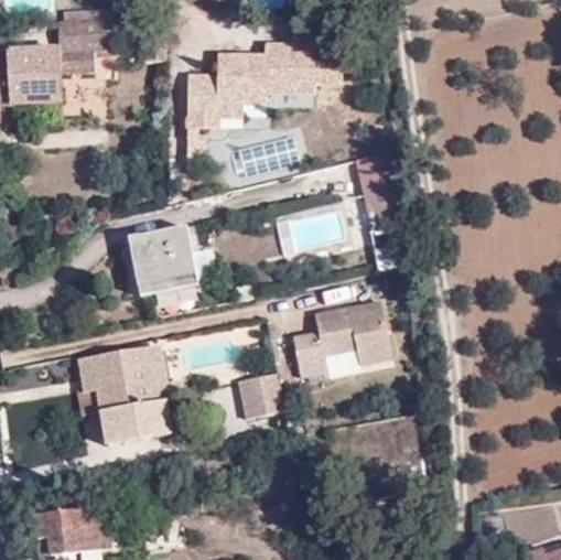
[(112,15),(112,6),(106,6),(106,7),(99,7),(99,17),(112,15)]
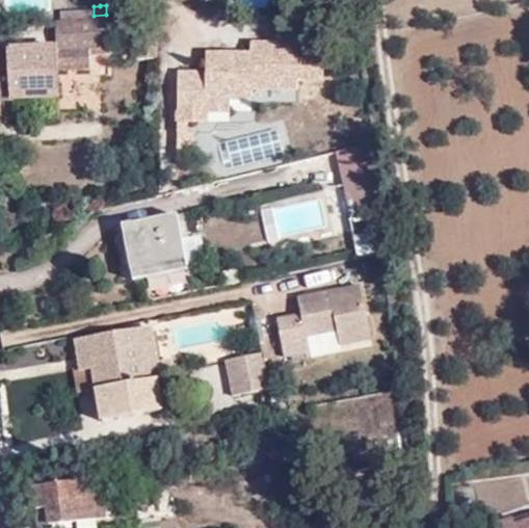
[(54,44),(0,46),(0,96),(54,94),(53,63),(86,63),(87,62),(86,48),(86,43),(96,42),(96,47),(107,47),(106,15),(94,16),(94,6),(76,7),(77,17),(58,19),(53,19),(54,44)]
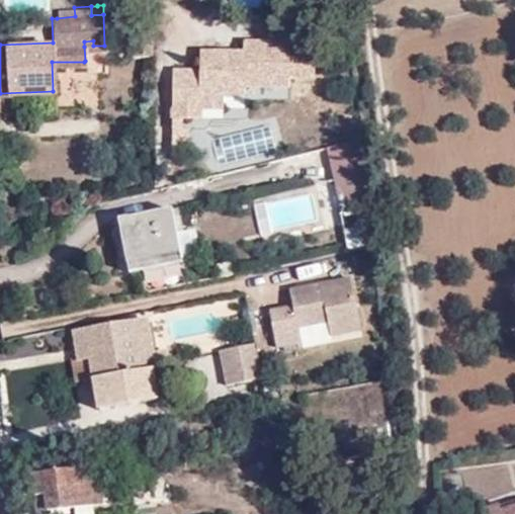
[(75,16),(74,7),(57,8),(57,18),(75,16)]
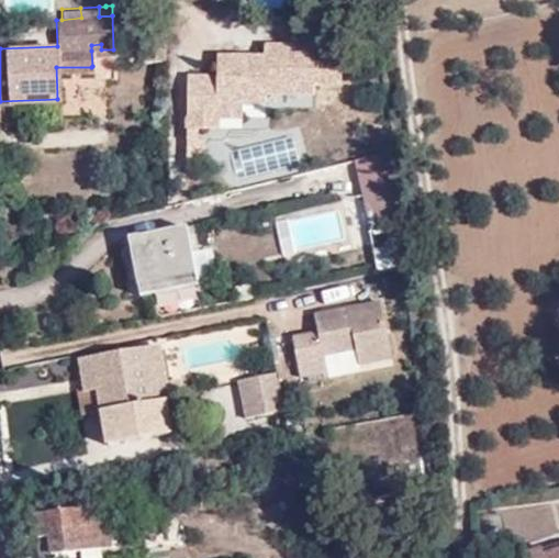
[(338,52),(311,52),(311,42),(263,41),(261,53),(250,53),(250,60),(241,60),(241,53),(214,53),(214,73),(186,73),(185,125),(194,125),(215,125),(215,114),(215,100),(239,101),(263,101),(263,90),(311,90),(311,79),(338,79),(338,52)]
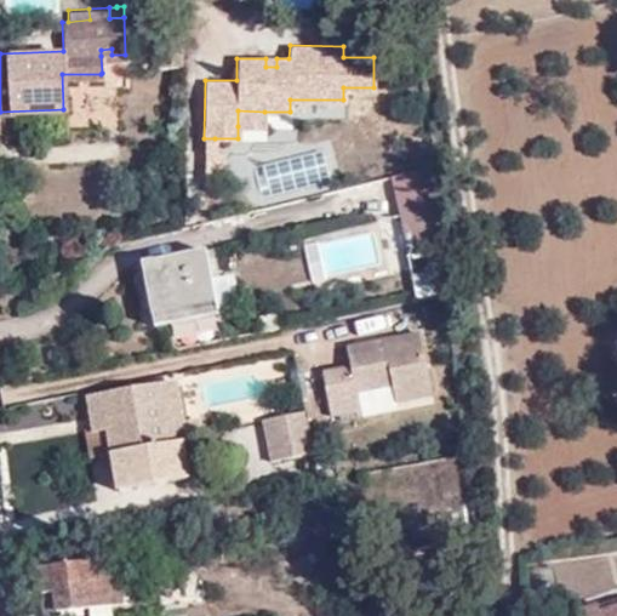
[(264,112),(238,110),(238,126),(264,126),(264,112)]
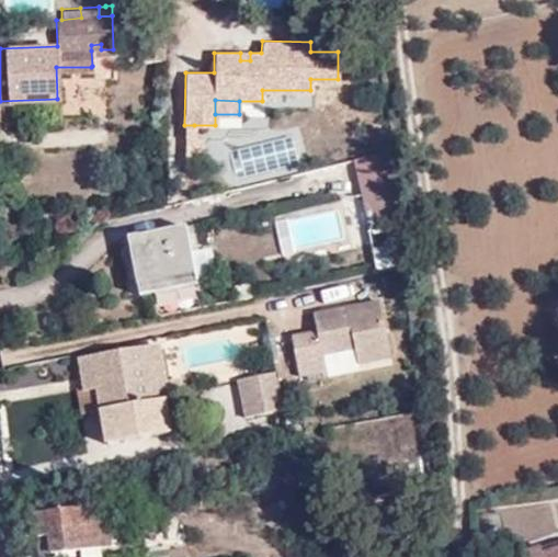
[(184,136),(194,136),(194,125),(184,125),(184,136)]
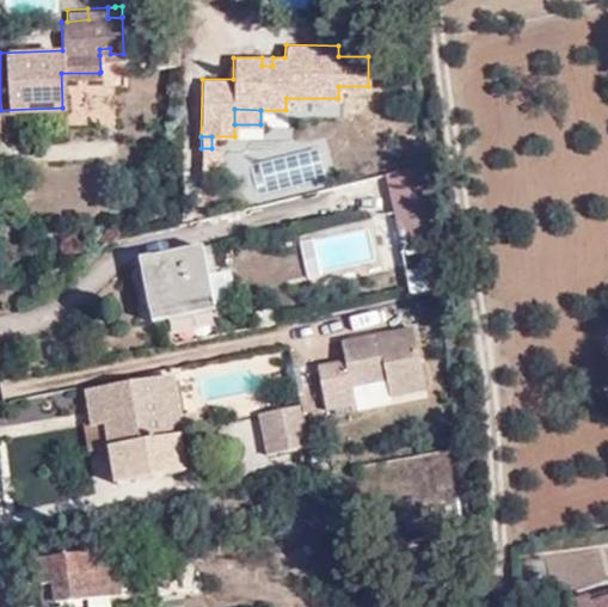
[(201,148),(201,178),(219,178),(219,148),(212,148),(201,148)]
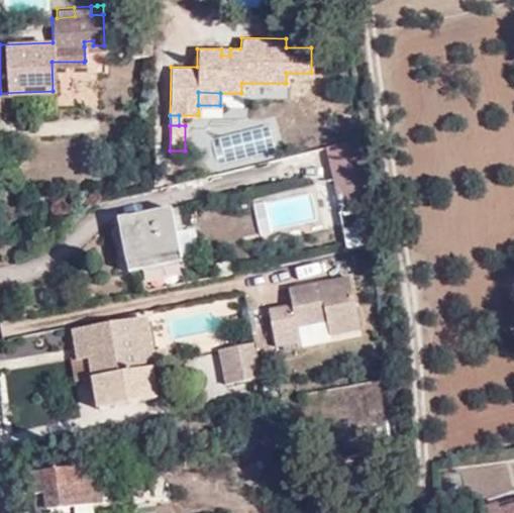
[(327,143),(338,211),(364,207),(360,180),(362,134),(327,143)]
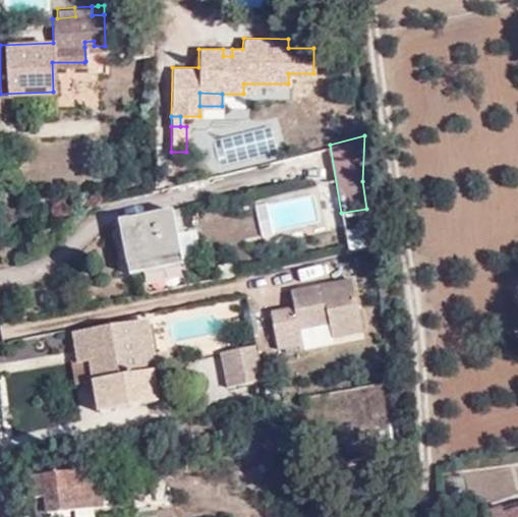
[(128,273),(183,263),(173,208),(118,217),(128,273)]
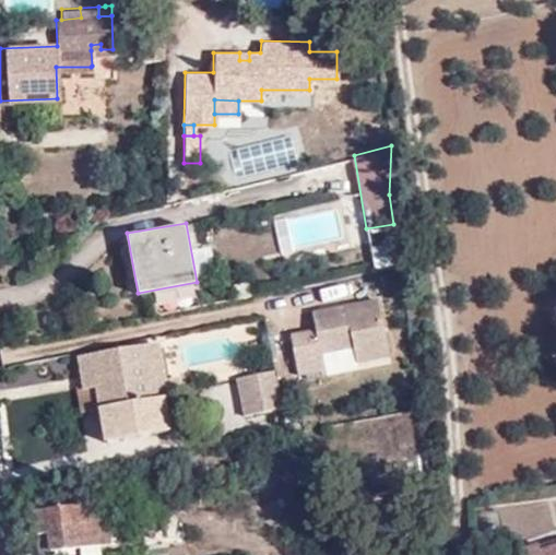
[(371,267),(399,261),(398,255),(393,224),(366,228),(371,267)]
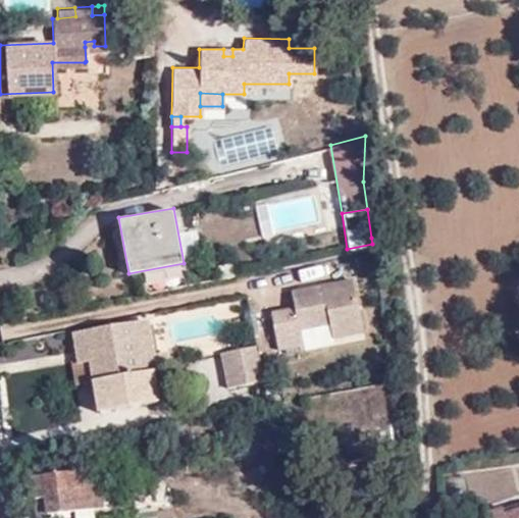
[(363,330),(357,277),(296,288),(297,303),(273,307),(278,343),(299,341),(301,345),(303,345),(302,324),(331,320),(332,334),(363,330)]
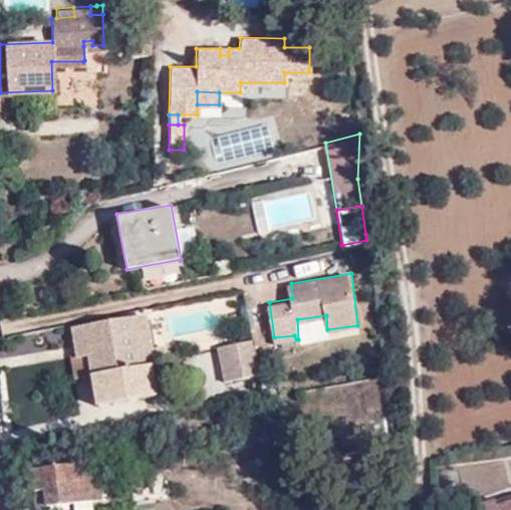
[(151,354),(143,316),(71,327),(76,353),(69,355),(73,377),(88,376),(93,405),(158,396),(154,365),(164,363),(162,352),(151,354)]
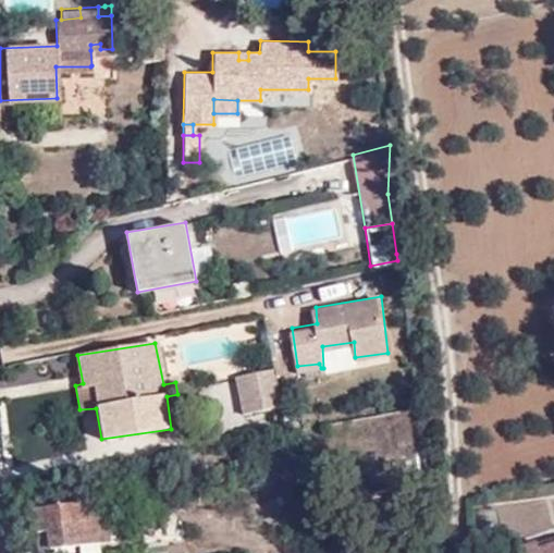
[(245,414),(282,407),(275,369),(238,376),(245,414)]
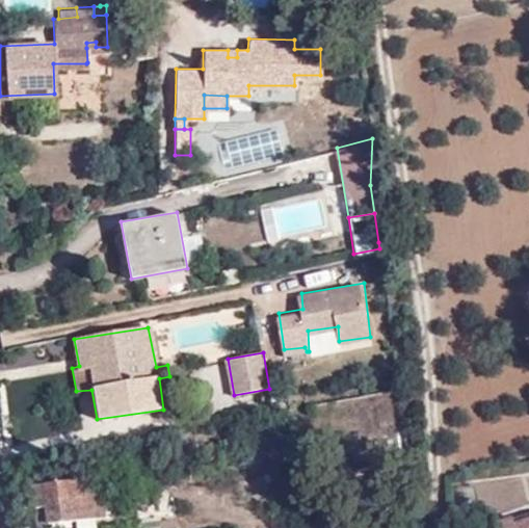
[(33,525),(104,517),(101,476),(29,484),(33,525)]
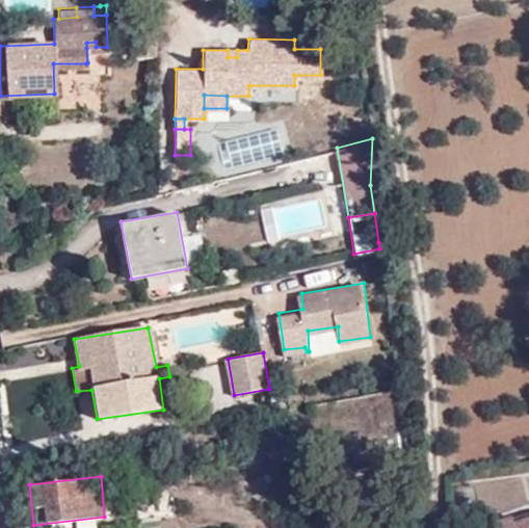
[(528,527),(528,507),(506,515),(504,508),(483,515),(487,527),(528,527)]
